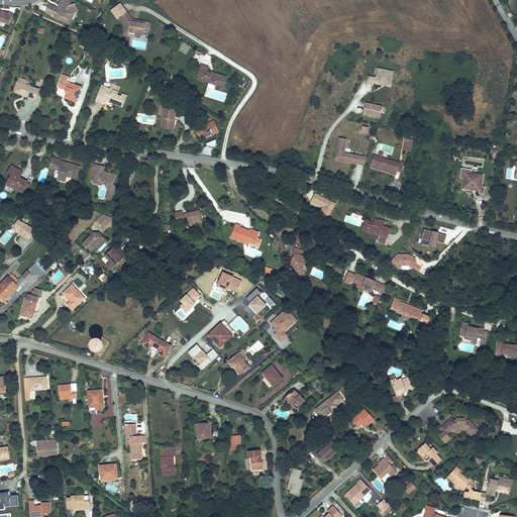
[(50,5),(46,12),(56,16),(55,17),(69,24),(71,20),(69,19),(71,15),(75,13),(78,12),(75,4),(72,6),(70,1),(69,0),(68,0),(62,0),(60,5),(62,6),(61,10),(59,9),(50,5)]
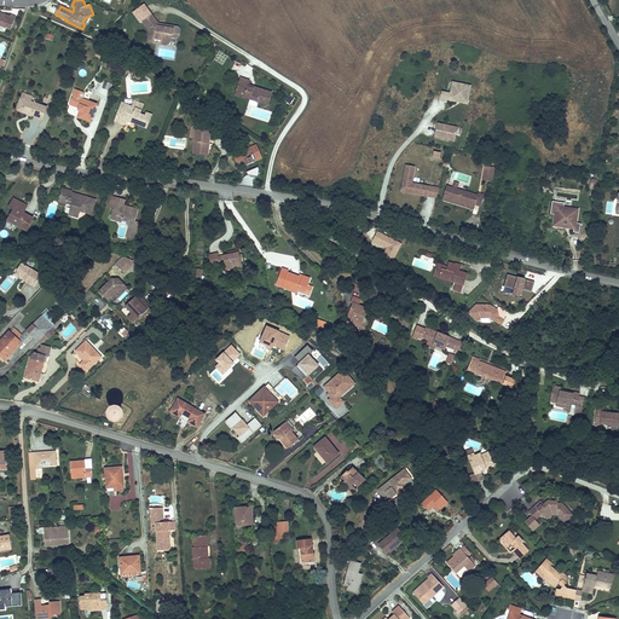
[(145,17),(151,13),(145,5),(139,9),(145,17)]
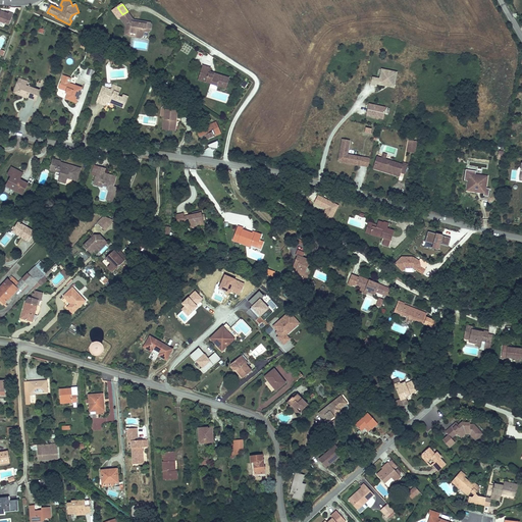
[(112,10),(117,18),(121,16),(116,8),(112,10)]
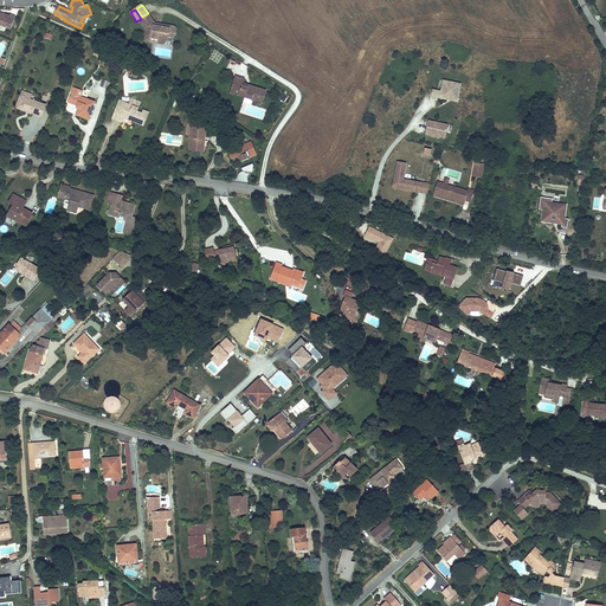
[(0,25),(6,27),(6,26),(11,28),(15,17),(10,14),(10,17),(1,13),(1,14),(0,13),(0,25)]
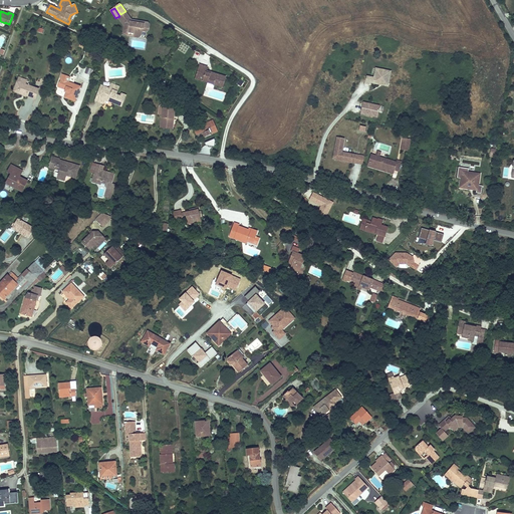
[(120,19),(125,28),(125,34),(134,35),(135,37),(135,38),(136,39),(140,39),(143,37),(143,36),(148,37),(148,31),(150,31),(151,26),(149,24),(142,23),(141,25),(133,24),(134,22),(129,14),(120,19)]
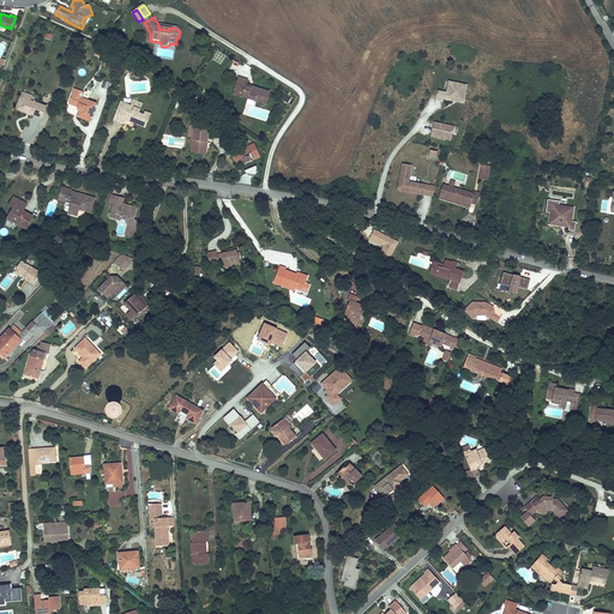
[(143,73),(133,66),(130,71),(139,77),(143,73)]
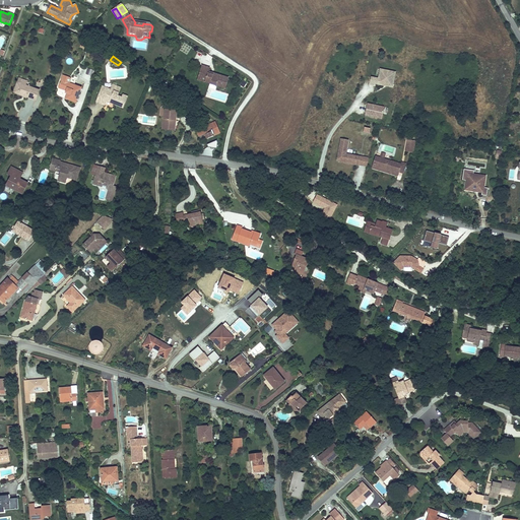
[(209,67),(200,65),(198,75),(206,77),(205,83),(225,88),(229,76),(213,72),(212,74),(210,74),(211,72),(208,71),(209,67)]
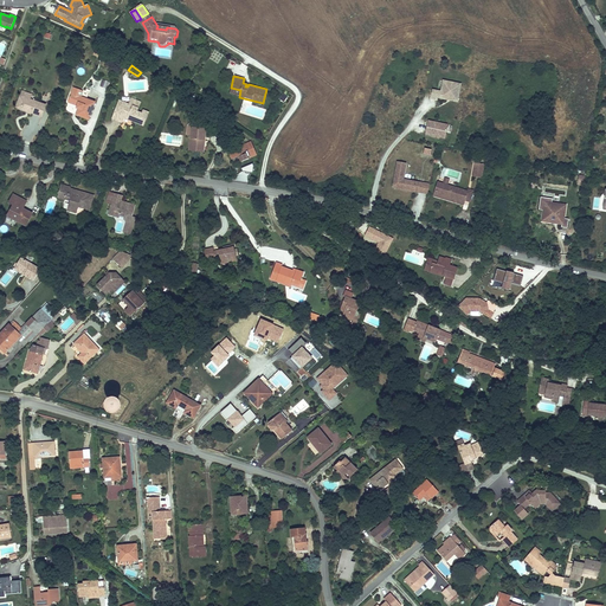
[(102,79),(100,85),(107,89),(110,82),(102,79)]
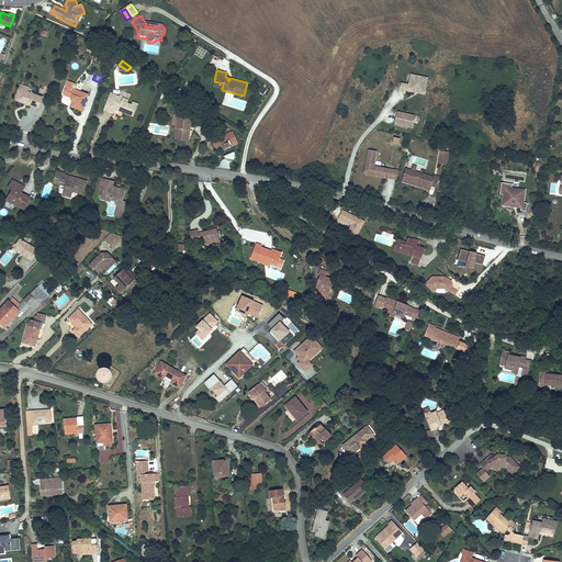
[(425,94),(428,78),(417,76),(416,82),(409,81),(409,86),(401,83),(400,92),(405,93),(405,91),(415,93),(415,92),(418,92),(418,93),(425,94)]
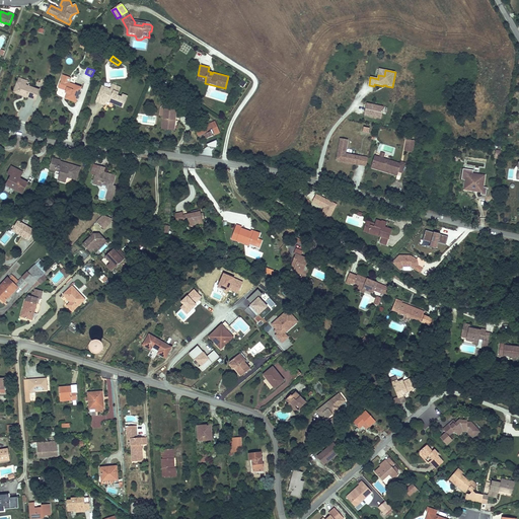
[(198,75),(196,81),(205,83),(206,77),(198,75)]
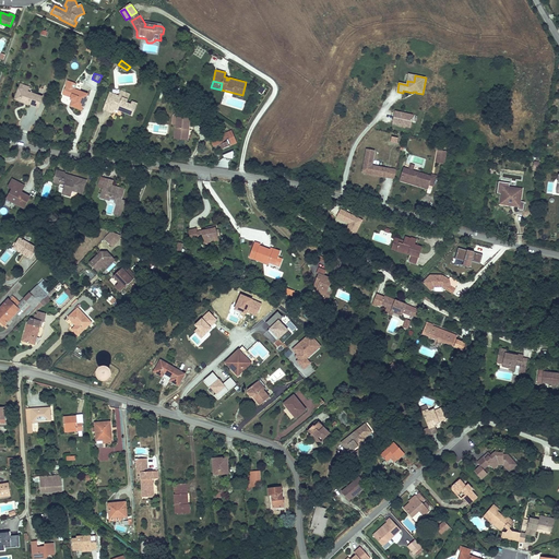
[(88,95),(67,86),(63,95),(72,98),(71,100),(73,102),(72,107),(82,111),(83,108),(87,98),(88,95)]
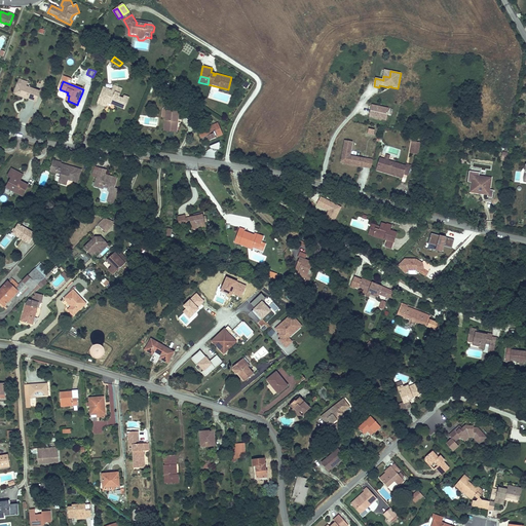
[(123,87),(114,84),(113,89),(108,87),(103,91),(105,95),(100,98),(98,102),(106,105),(108,101),(112,103),(114,102),(116,102),(116,104),(125,108),(130,96),(125,94),(124,97),(120,95),(123,87)]
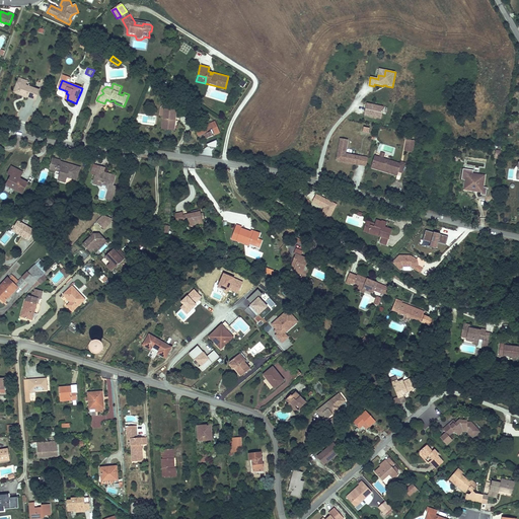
[(106,86),(102,84),(98,96),(103,93),(101,90),(106,86)]
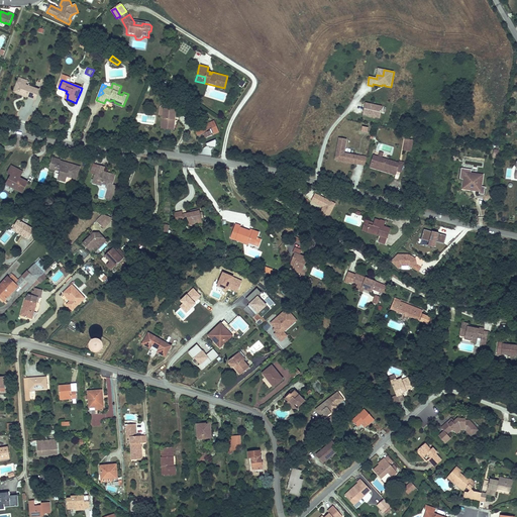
[(27,87),(22,85),(18,95),(36,101),(40,91),(27,87)]
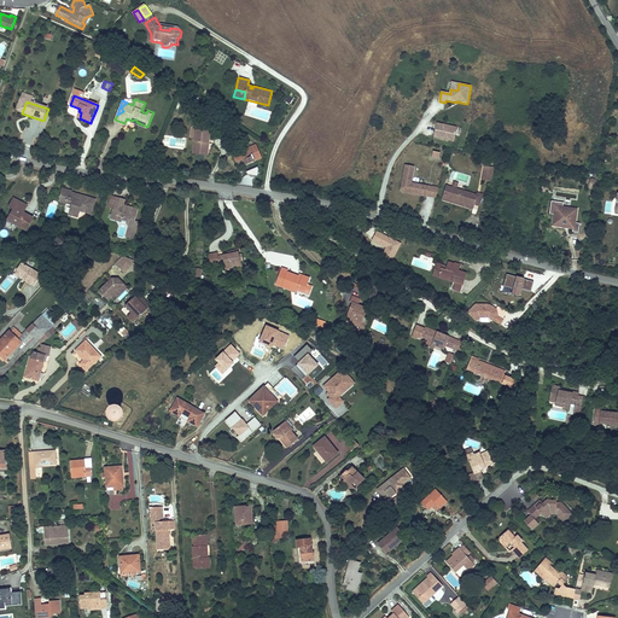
[(232,136),(237,129),(227,123),(222,130),(231,138),(232,136)]
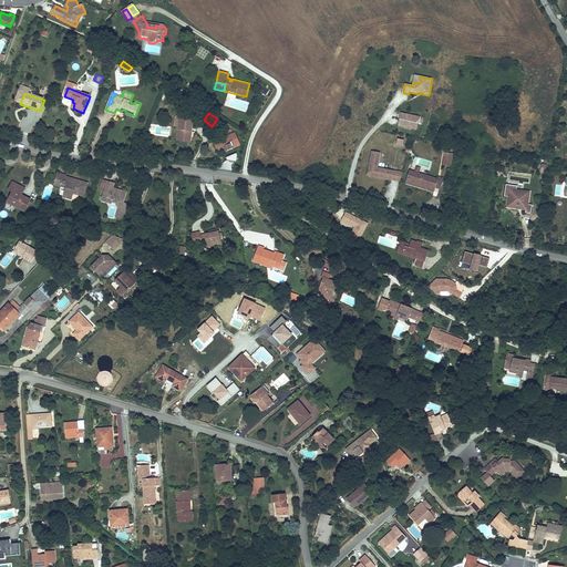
[(400,126),(416,130),(419,116),(402,113),(400,126)]
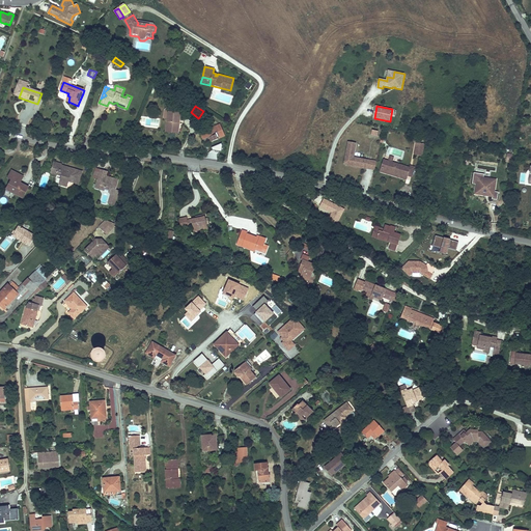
[(166,110),(164,120),(167,120),(168,111),(174,112),(175,109),(168,108),(167,108),(166,109),(166,110)]
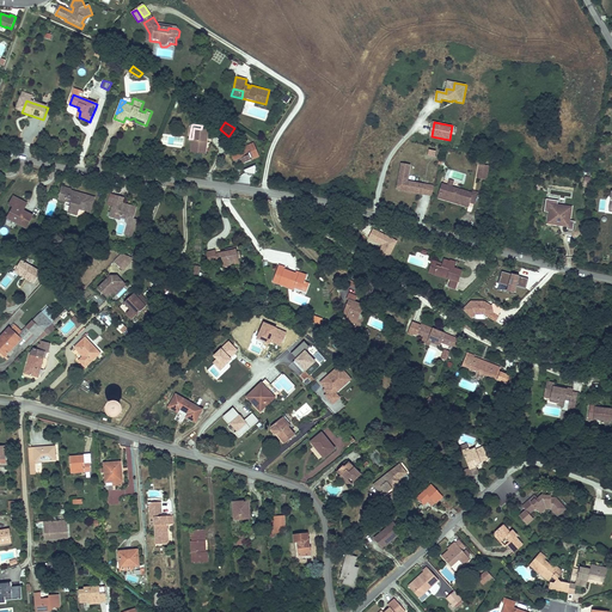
[(201,129),(194,128),(193,139),(191,148),(206,150),(208,130),(201,129)]
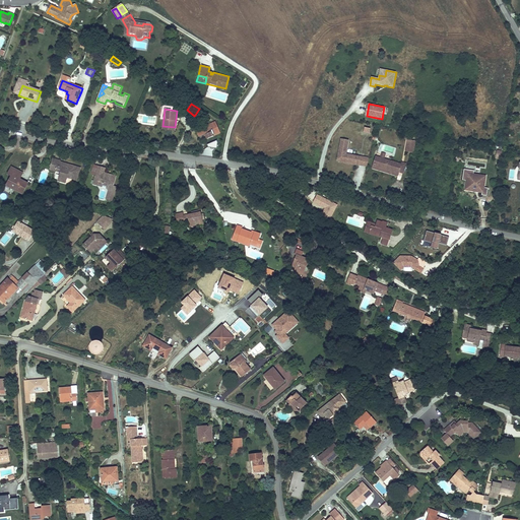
[(203,112),(199,109),(195,115),(199,118),(203,112)]
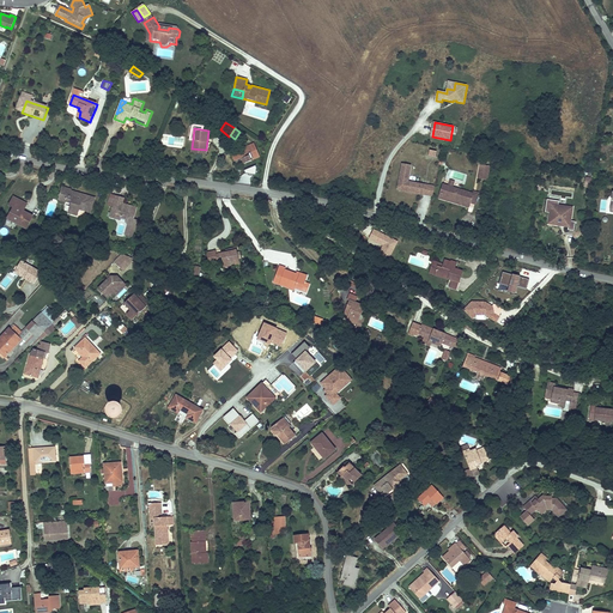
[(253,159),(259,157),(254,144),(243,149),(243,150),(241,151),(240,150),(231,153),(235,159),(242,157),(242,158),(244,164),(252,161),(250,159),(253,158),(253,159)]
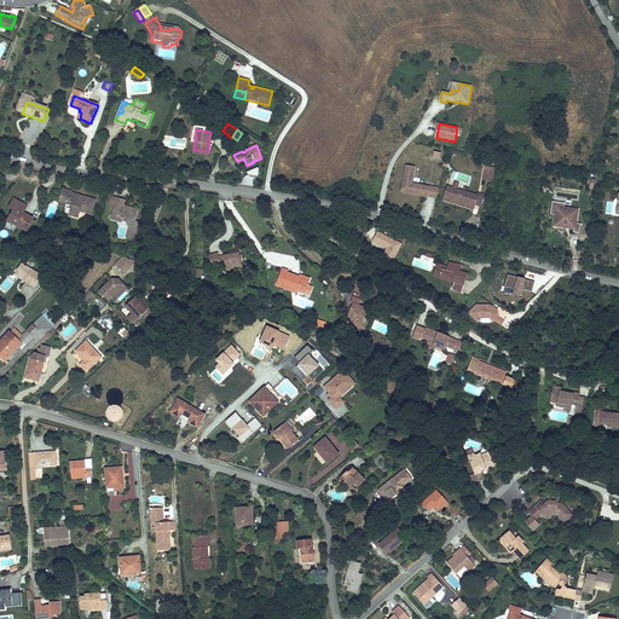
[(426,191),(427,186),(414,184),(415,173),(414,172),(415,167),(406,166),(403,191),(403,192),(428,197),(429,191),(426,191)]
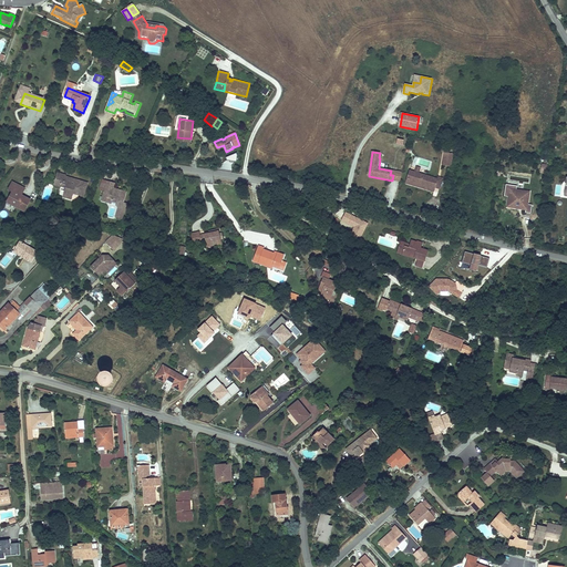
[(236,162),(237,155),(237,154),(237,153),(225,157),(225,158),(226,158),(227,161),(226,161),(236,162)]
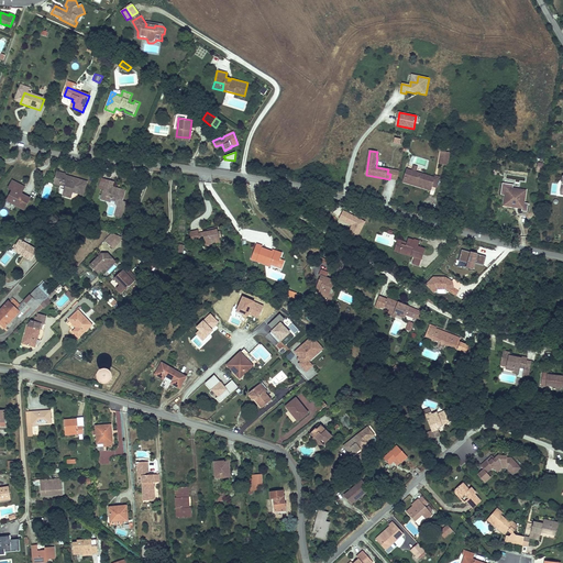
[(448,165),(450,153),(449,153),(442,152),(440,164),(448,165)]
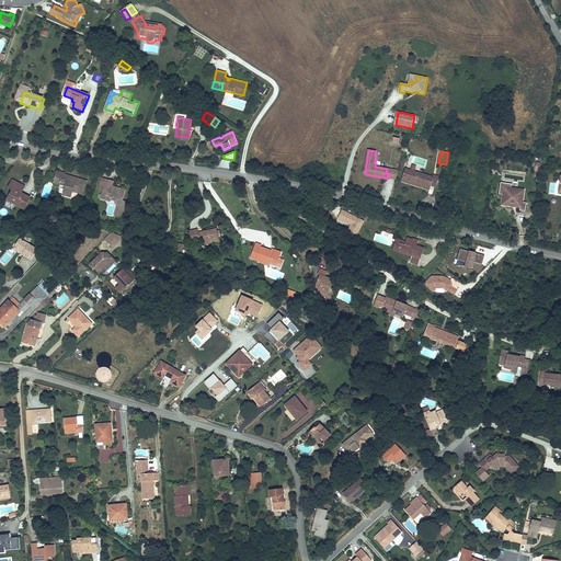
[(397,180),(399,171),(387,169),(386,173),(389,173),(388,179),(397,180)]
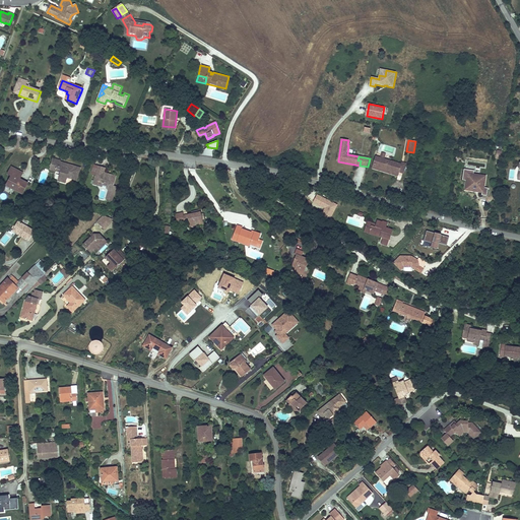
[(398,176),(399,173),(401,165),(384,159),(381,158),(377,157),(373,169),(398,176)]
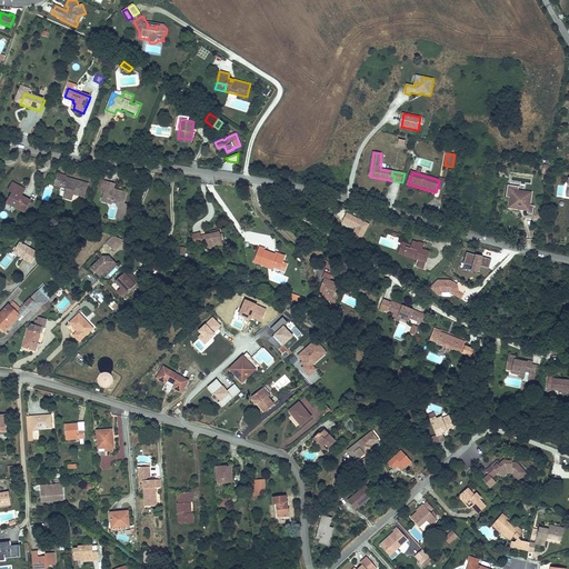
[(91,183),(82,181),(81,182),(70,179),(68,182),(65,182),(66,180),(61,178),(59,186),(65,188),(69,189),(67,198),(76,200),(77,195),(87,198),(91,183)]
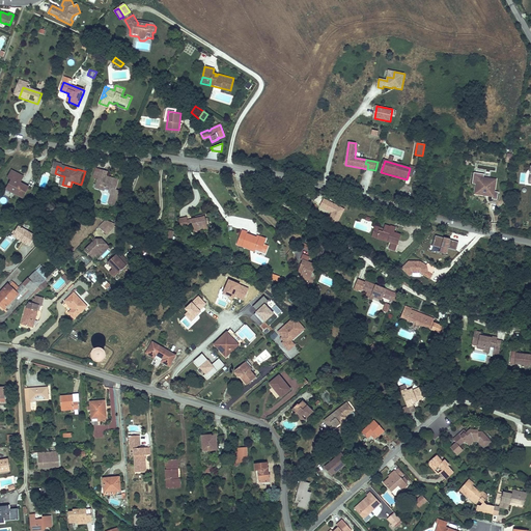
[(118,190),(121,180),(109,176),(111,172),(103,170),(100,179),(99,185),(107,187),(106,190),(106,191),(112,193),(113,195),(110,204),(116,206),(120,191),(118,190)]
